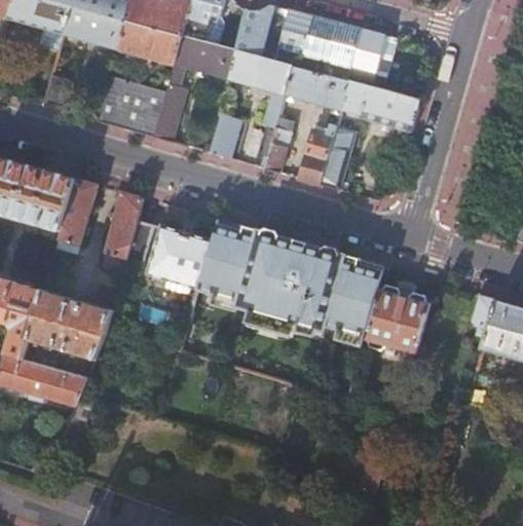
[(7,19),(12,0),(0,0),(0,41),(7,19)]
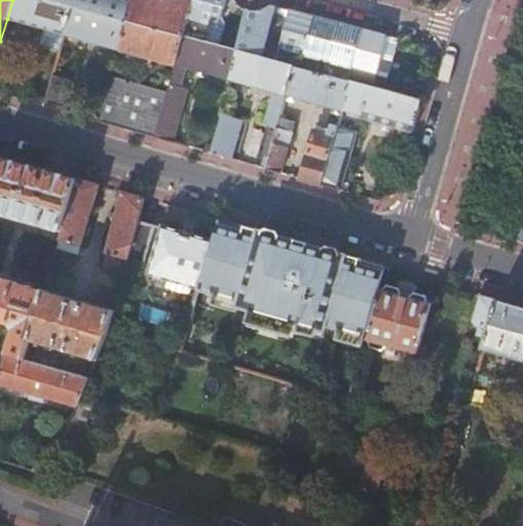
[(63,34),(71,6),(46,0),(12,0),(7,19),(63,34)]
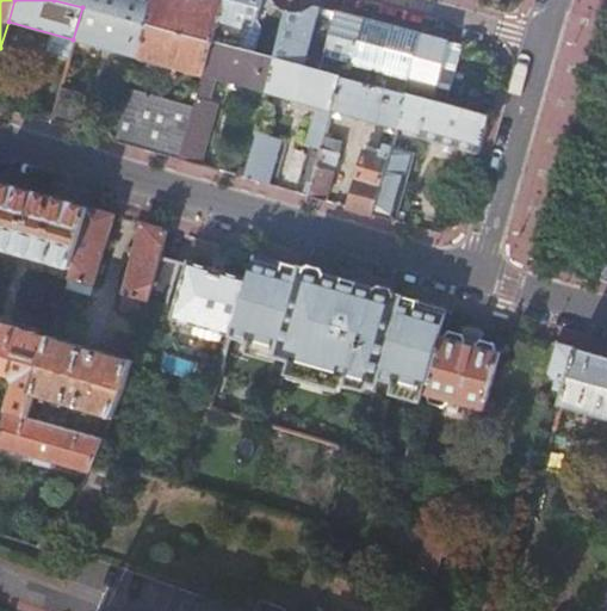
[(54,0),(82,7),(143,24),(149,0),(54,0)]
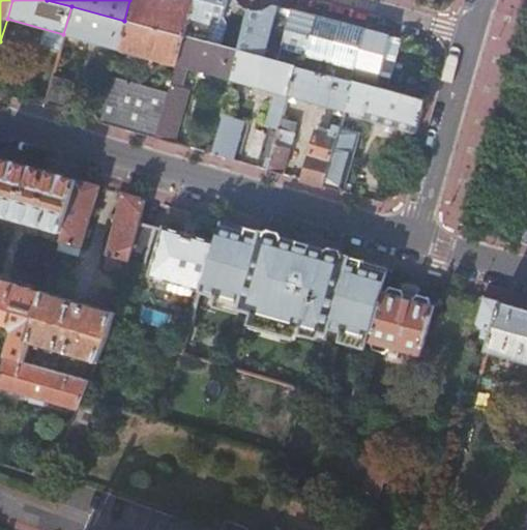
[(126,21),(183,36),(194,0),(129,0),(124,21),(126,21)]
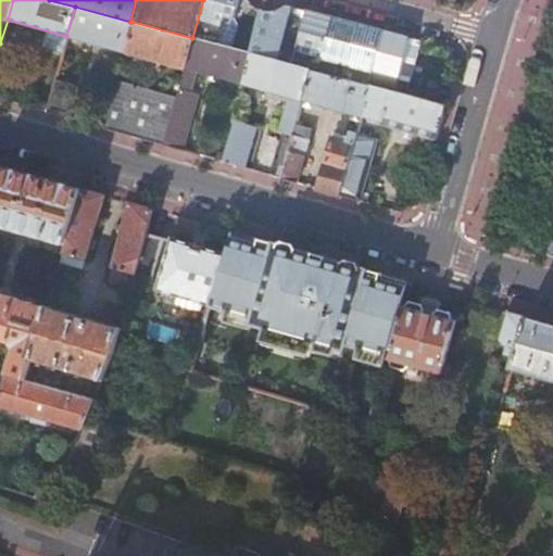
[(203,0),(192,38),(214,45),(222,17),(231,21),(236,7),(243,4),(244,1),(243,0),(203,0)]
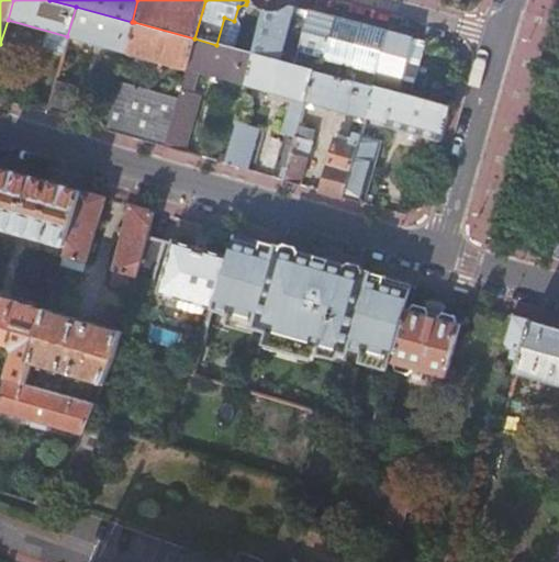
[(263,12),(252,54),(253,55),(280,63),(293,7),(288,6),(283,9),(280,10),(276,12),(272,12),(266,12),(263,12)]
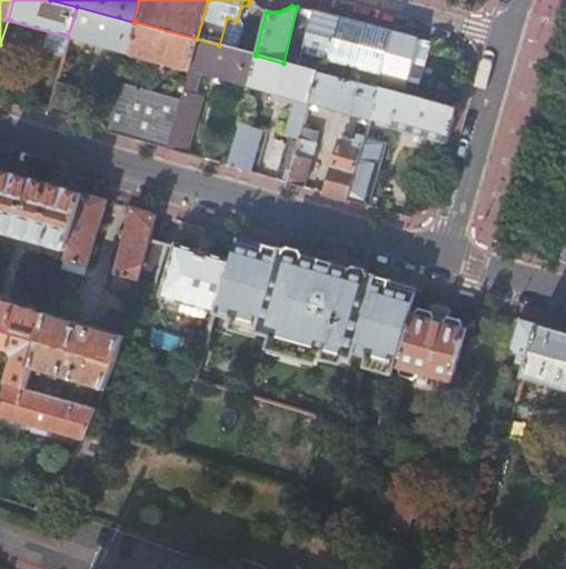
[(128,53),(136,22),(133,22),(77,7),(68,37),(128,53)]
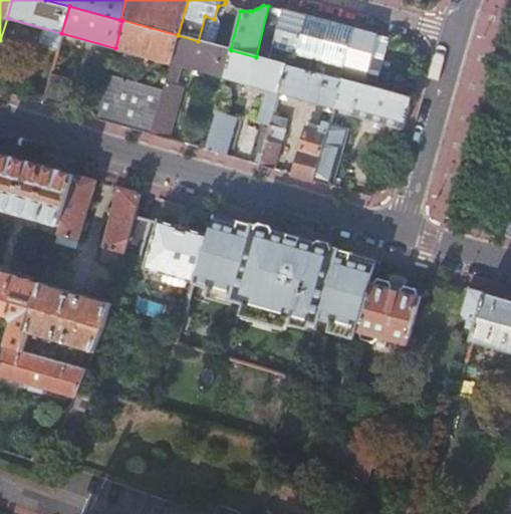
[(297,14),(268,6),(256,57),(285,65),(286,63),(316,72),(316,73),(340,79),(340,78),(353,29),(297,14)]
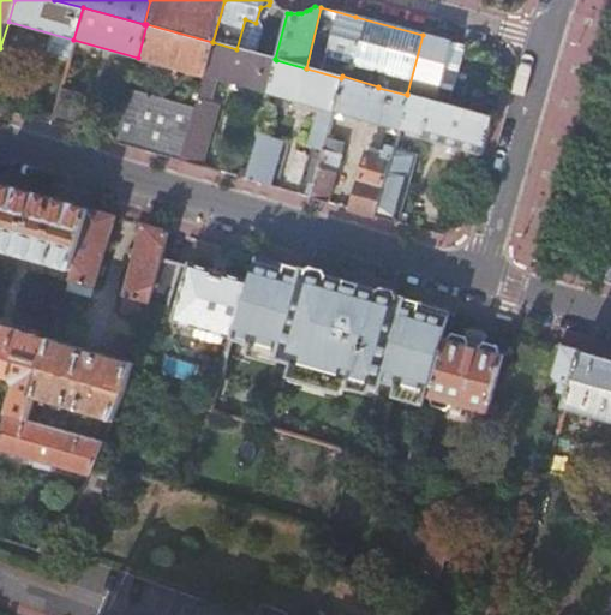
[(203,76),(213,42),(147,24),(138,58),(203,76)]
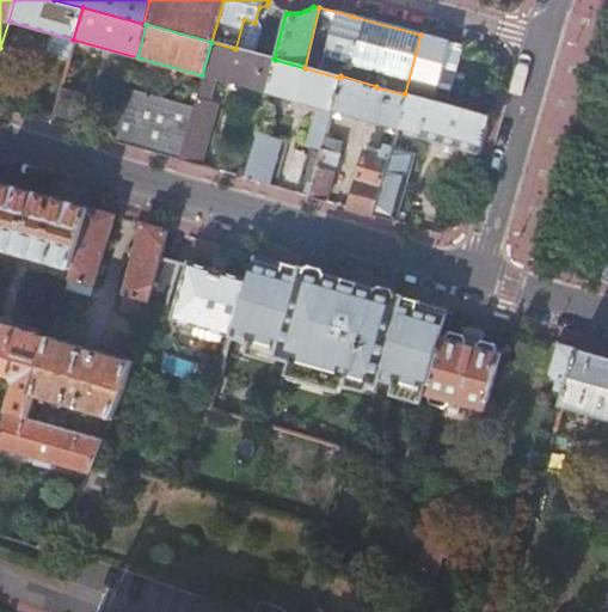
[(449,43),(421,35),(405,93),(434,102),(438,87),(449,91),(461,46),(449,43)]
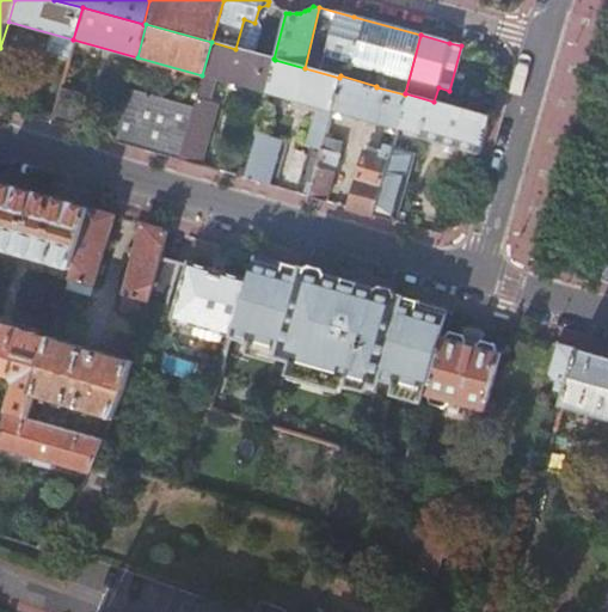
[(207,103),(214,78),(265,92),(275,60),(274,59),(235,49),(212,42),(202,75),(192,106),(177,160),(197,166),(215,104),(207,103)]
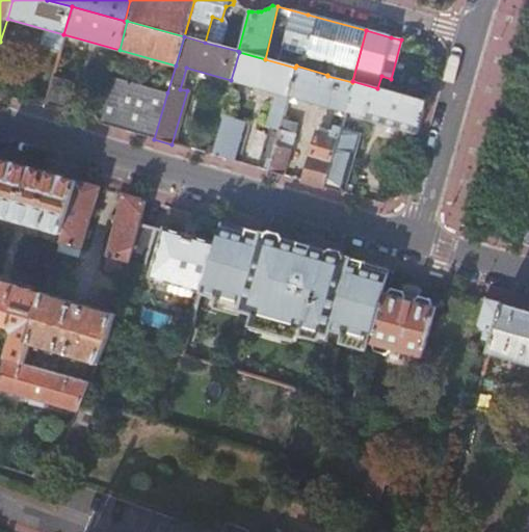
[(265,59),(239,52),(231,80),(264,89),(275,92),(265,126),(279,130),(281,120),(288,96),(295,68),(265,59)]
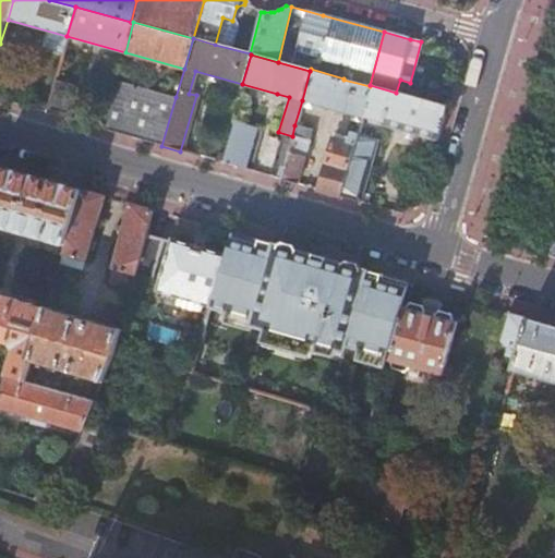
[(311,69),(310,71),(302,100),(361,117),(370,86),(344,80),(344,79),(311,69)]
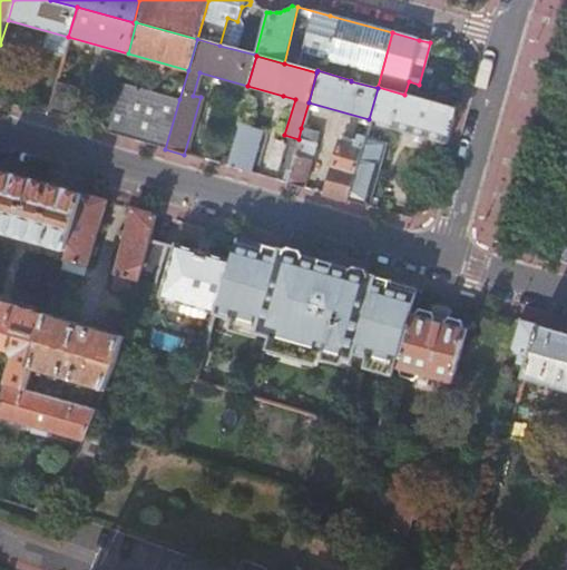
[(46,115),(51,94),(56,80),(44,77),(33,111),(46,115)]
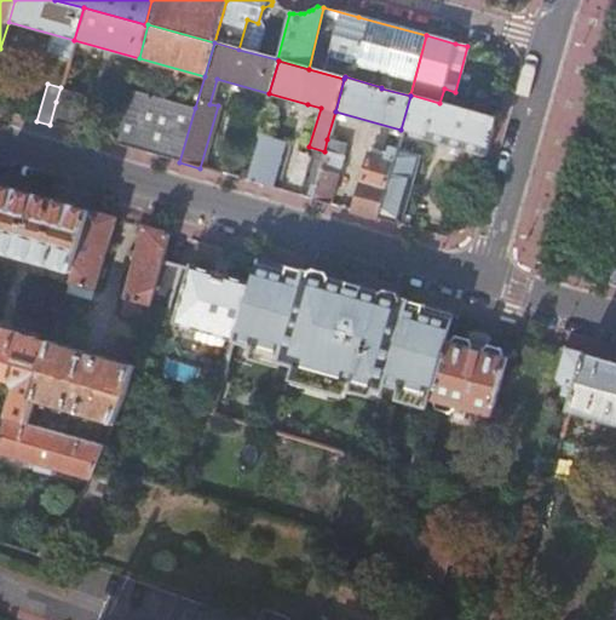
[(147,153),(179,162),(195,108),(130,90),(115,144),(147,153)]
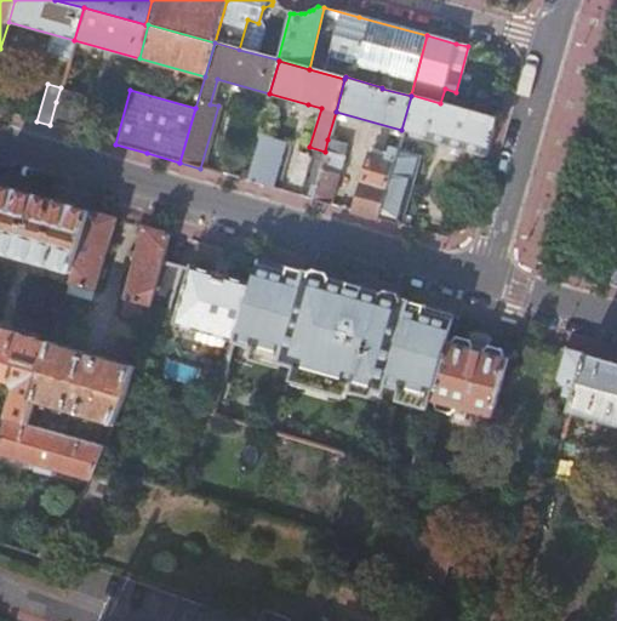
[(411,96),(401,130),(423,136),(423,140),(452,147),(484,155),(495,118),(493,117),(440,103),(411,95),(411,96)]
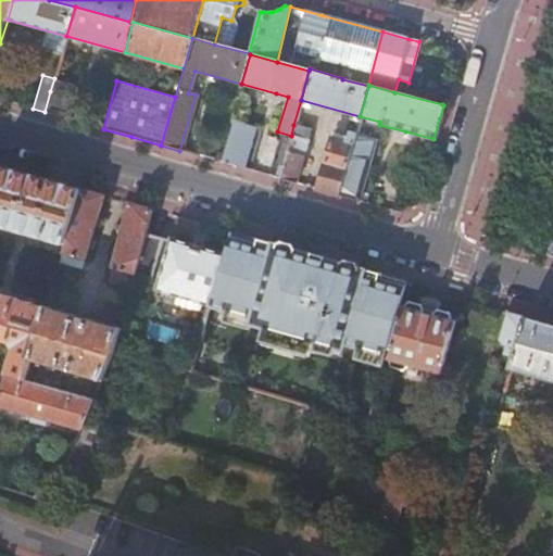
[(45,112),(64,117),(71,97),(50,91),(45,112)]
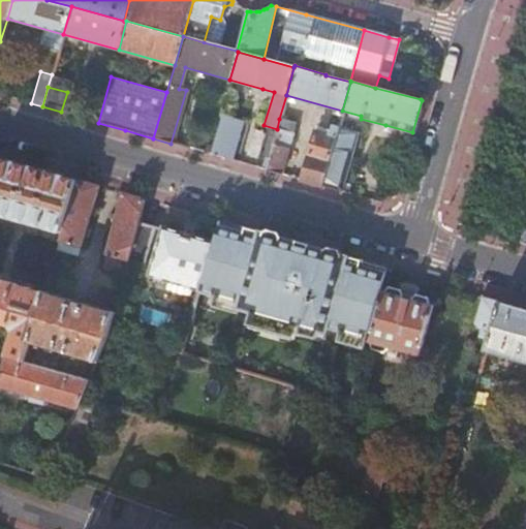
[(241,122),(219,117),(209,154),(230,160),(241,122)]
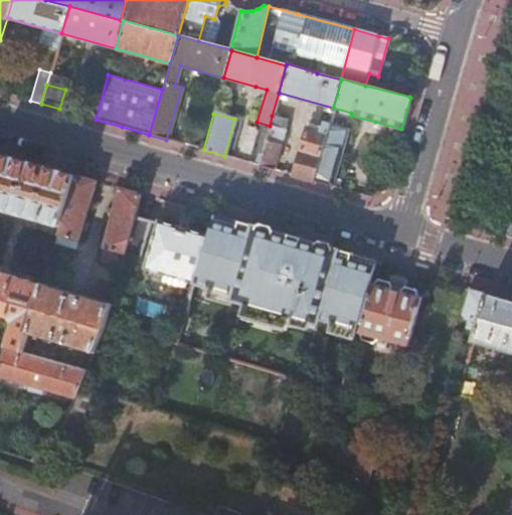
[(272,116),(270,126),(258,166),(272,170),(286,120),(272,116)]
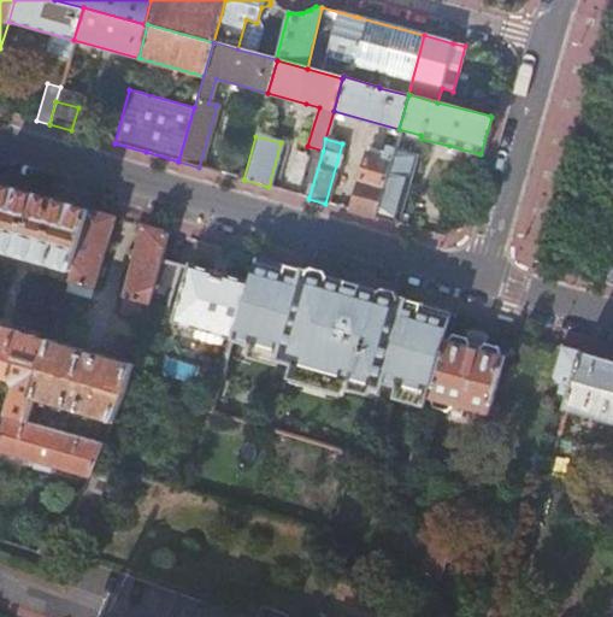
[(373,217),(393,150),(385,147),(383,153),(382,158),(366,154),(365,153),(348,210),(373,217)]
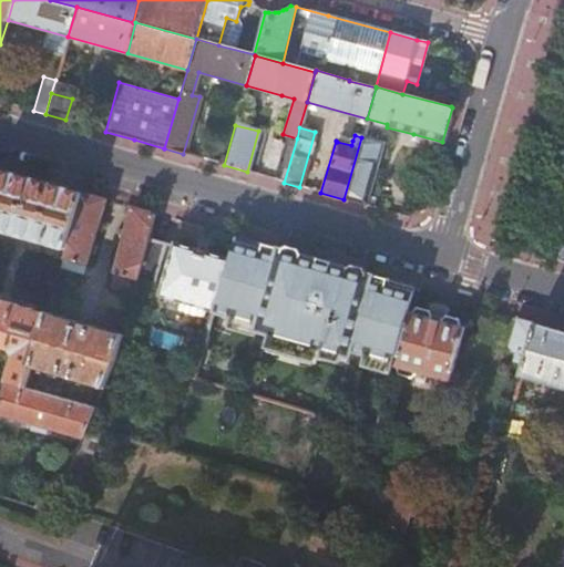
[(351,145),(352,141),(338,136),(337,142),(351,145)]
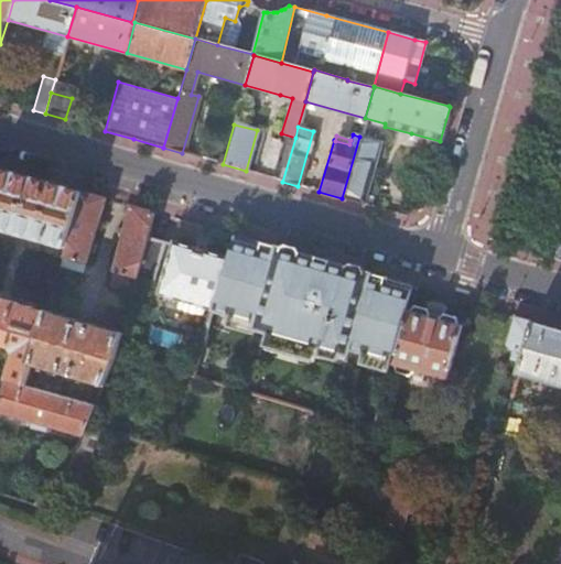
[(360,136),(359,137),(342,198),(363,205),(380,141),(360,136)]
